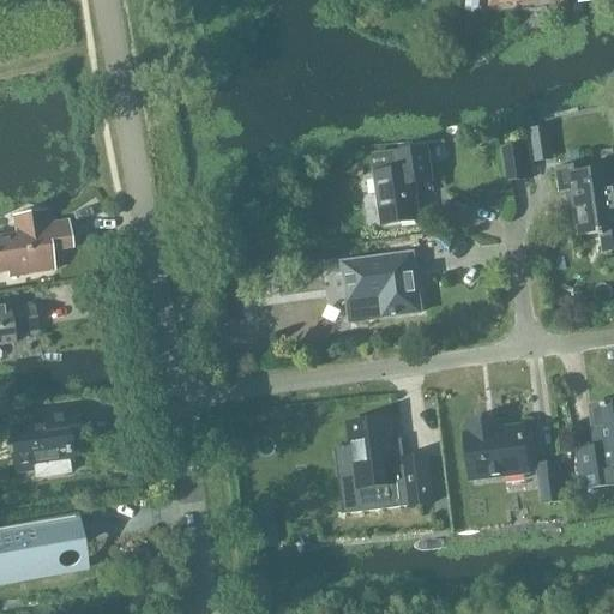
[(509,184),(528,181),(524,158),(530,157),(529,145),(504,149),(509,184)]
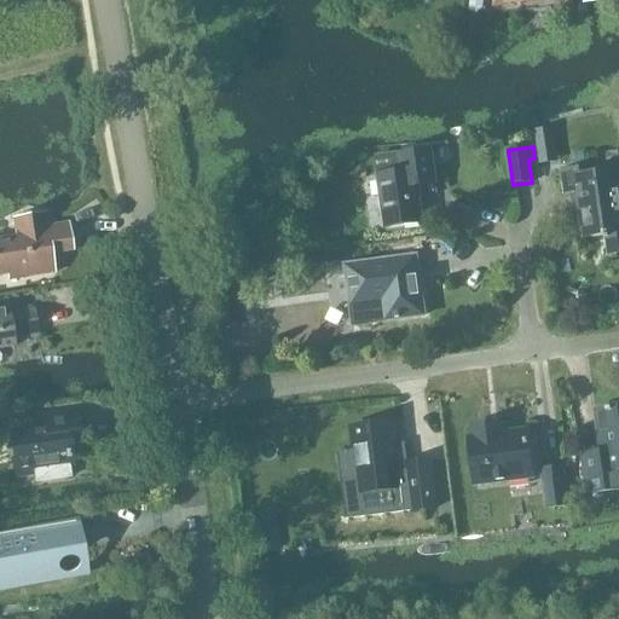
[(385,229),(423,223),(418,186),(437,184),(432,150),(399,154),(403,173),(377,177),(385,229)]
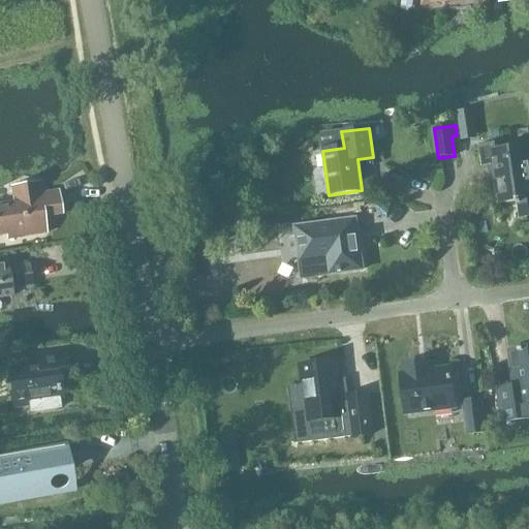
[(528,146),(502,150),(501,144),(487,146),(489,165),(492,164),(498,205),(517,203),(517,205),(519,205),(521,219),(528,218),(528,146)]
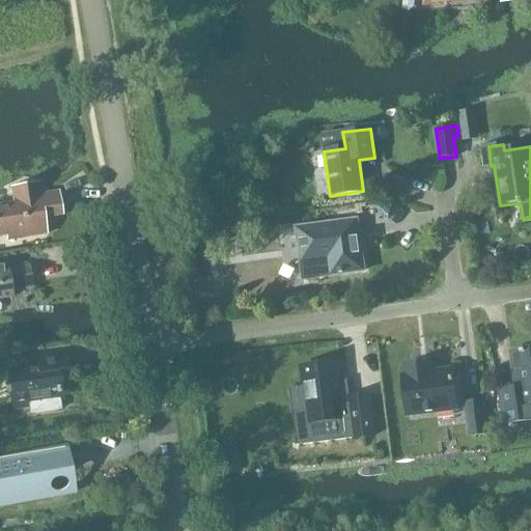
[(425,168),(421,179),(432,184),(437,171),(425,168)]
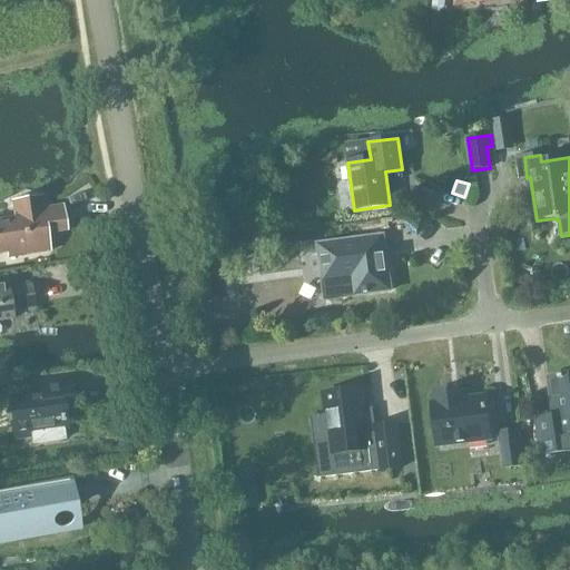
[(43,208),(42,198),(42,197),(12,202),(15,218),(0,220),(0,254),(8,253),(9,258),(50,253),(47,235),(67,232),(62,206),(43,208)]
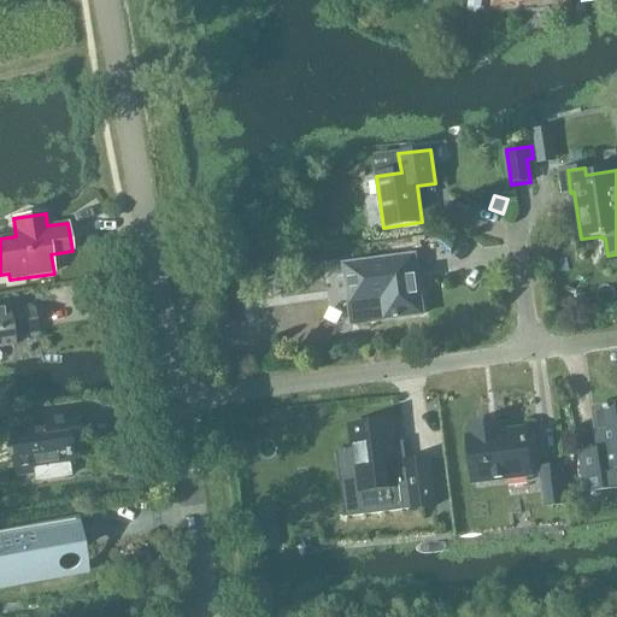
[(415,257),(345,266),(351,305),(353,324),(385,321),(422,316),(415,257)]
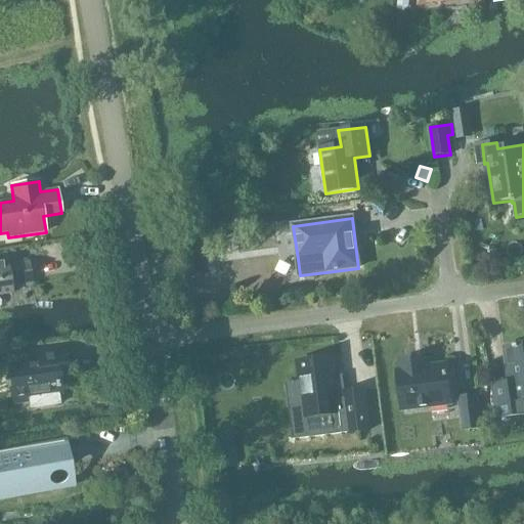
[(0,296),(11,294),(10,282),(30,280),(27,263),(7,266),(6,261),(0,261),(0,296)]
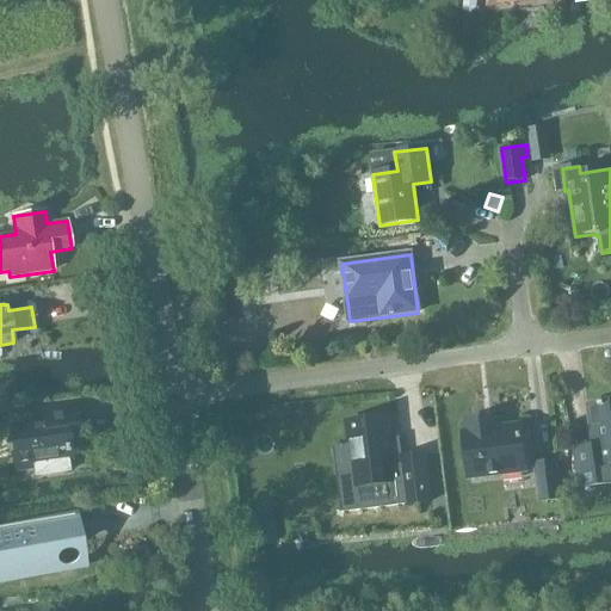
[(580,488),(610,483),(610,402),(587,406),(593,446),(574,449),(580,488)]
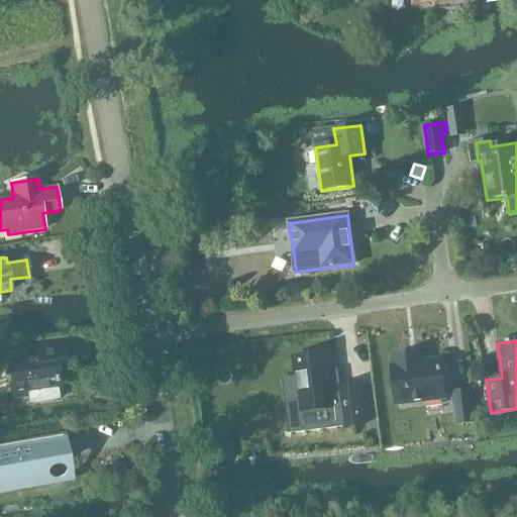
[(7,360),(13,399),(31,397),(32,404),(60,401),(59,390),(62,390),(59,369),(68,367),(64,344),(35,349),(37,359),(26,362),(25,358),(7,360)]
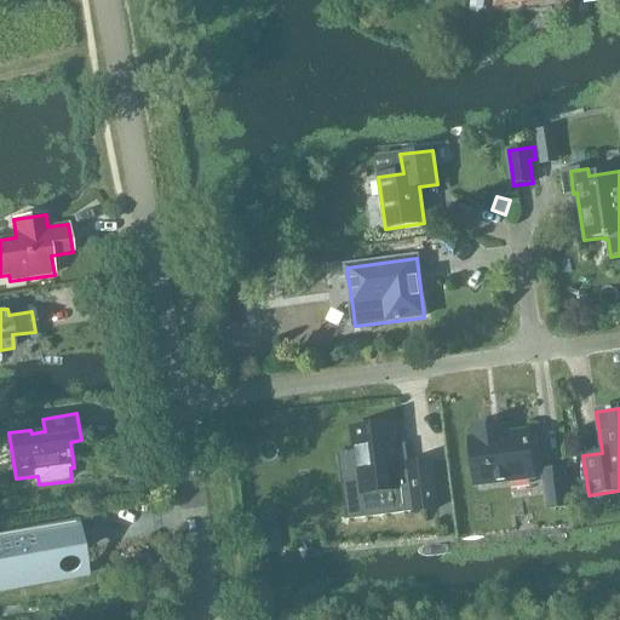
[(355,452),(338,454),(342,483),(359,481),(360,494),(397,489),(401,515),(437,510),(431,461),(408,464),(406,445),(395,446),(392,425),(352,430),(355,452)]
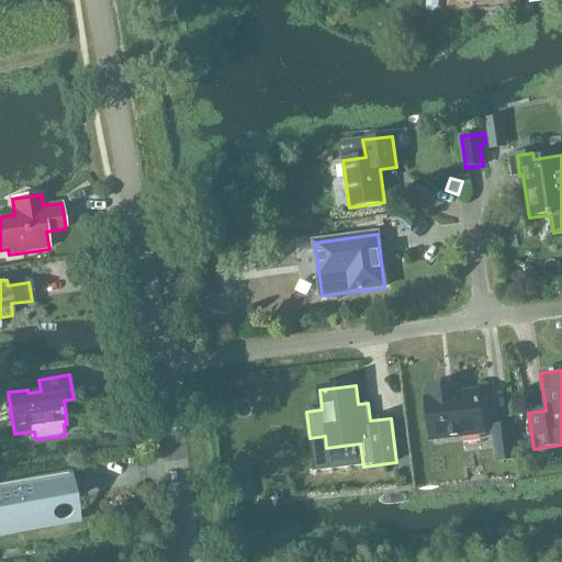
[(457,394),(456,385),(427,390),(428,397),(426,397),(431,441),(484,435),(479,391),(457,394)]
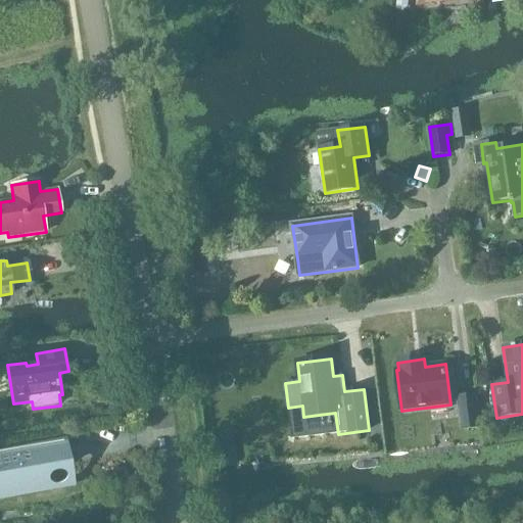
[(462,430),(480,428),(476,395),(458,397),(462,430)]
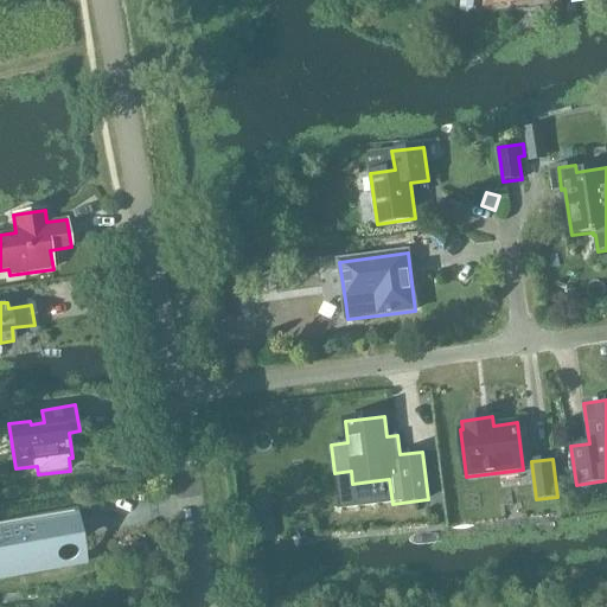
[(0,528),(0,566),(16,563),(17,573),(44,568),(40,548),(77,541),(75,523),(43,528),(42,521),(10,526),(0,528)]
